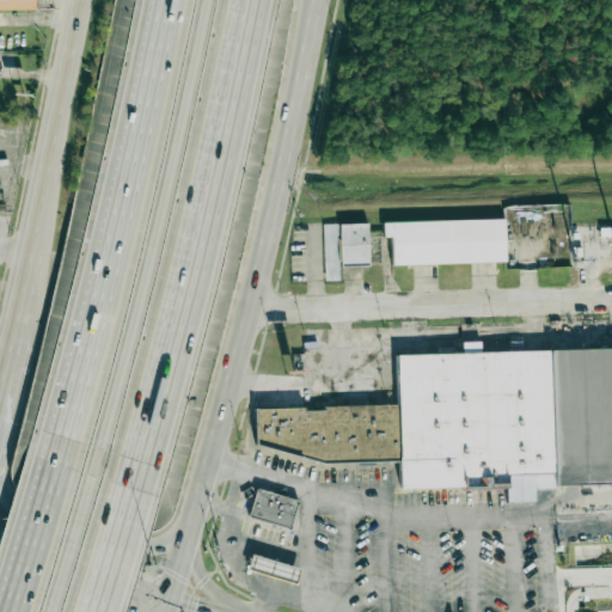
[(0,0),(0,10),(37,10),(37,0),(0,0)]
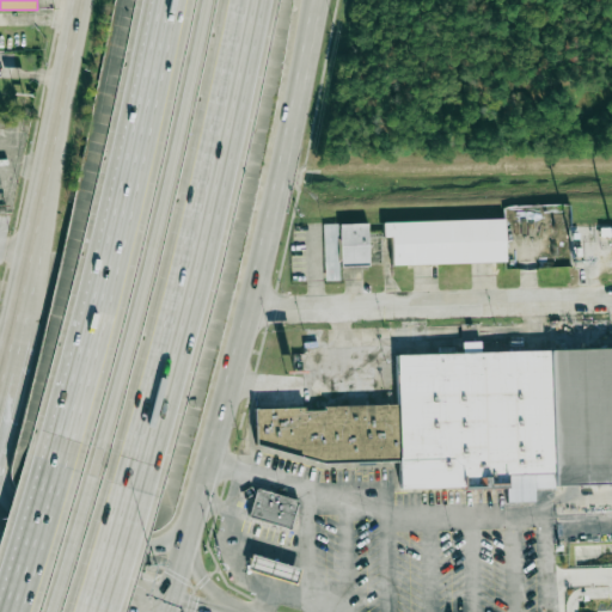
[(506,262),(505,219),(383,222),(383,238),(391,237),(392,265),(506,262)]
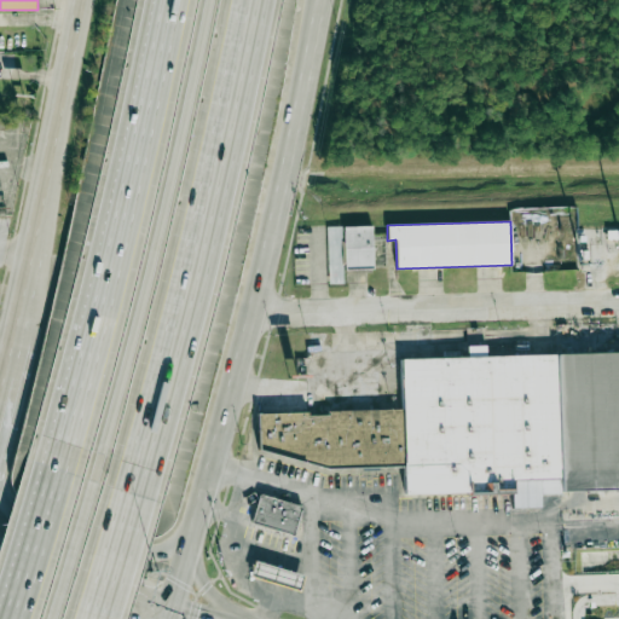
[(342,284),(341,226),(327,227),(329,284),(342,284)]
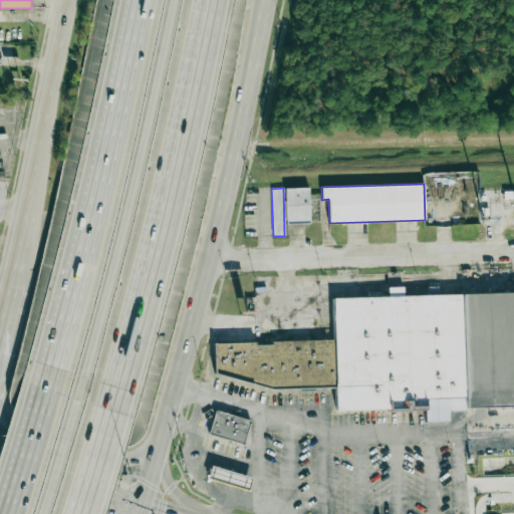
[(309,188),(285,189),(286,224),(310,223),(309,188)]
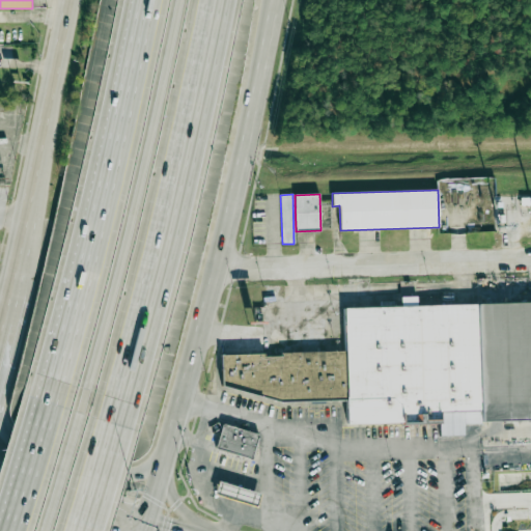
[(416,297),(400,298),(400,306),(416,305),(416,297)]
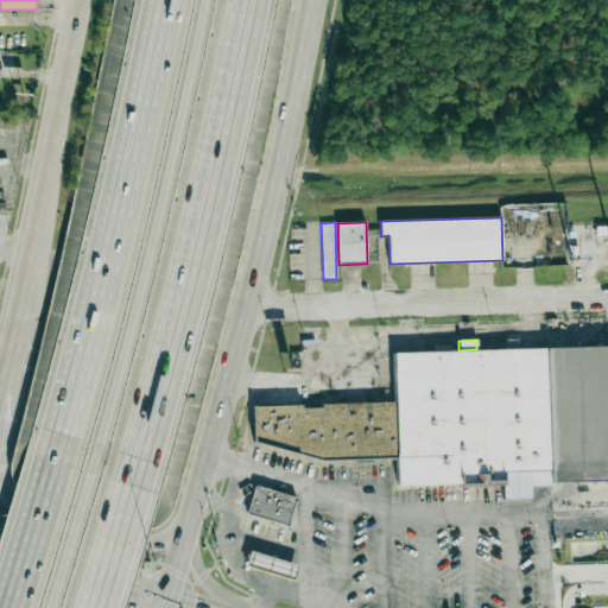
[(607,347),(393,352),(394,403),(252,406),(253,457),(396,454),(397,487),(502,483),(504,499),(531,499),(531,483),(607,481),(607,347)]
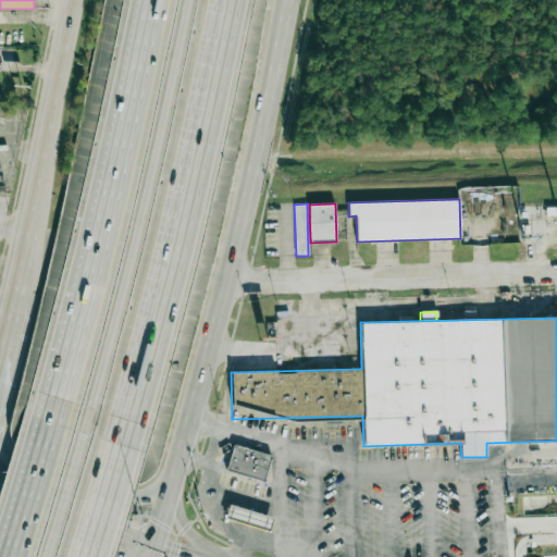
[(265,480),(270,453),(232,446),(226,473),(265,480)]
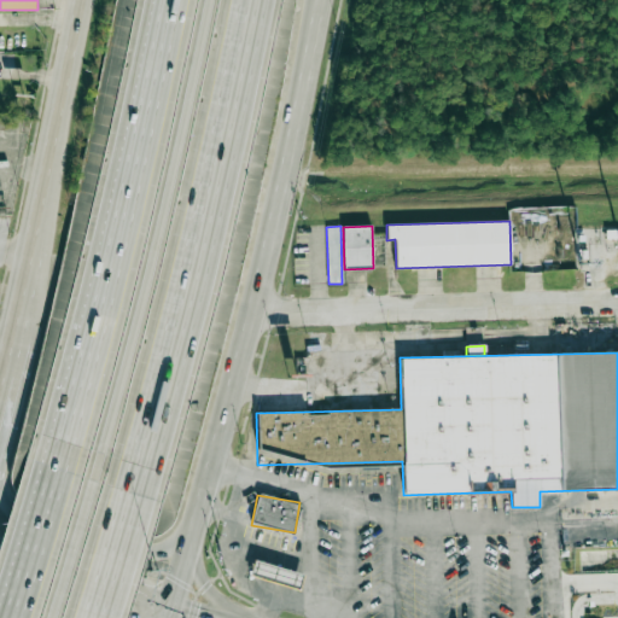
[(298,589),(303,575),(254,560),(249,575),(298,589)]
